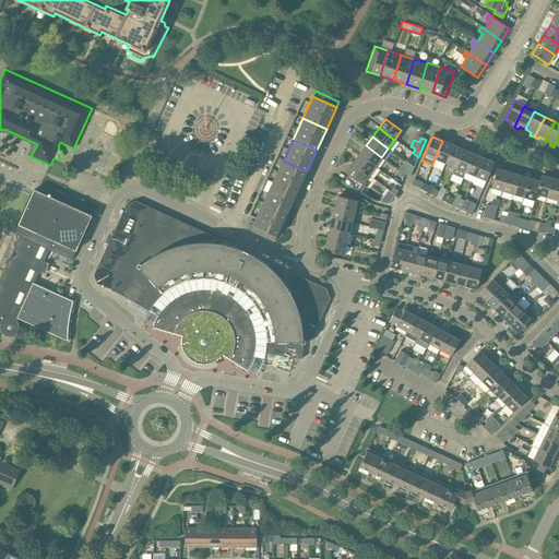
[(442,141),(435,158),(444,163),(453,145),(442,141)]
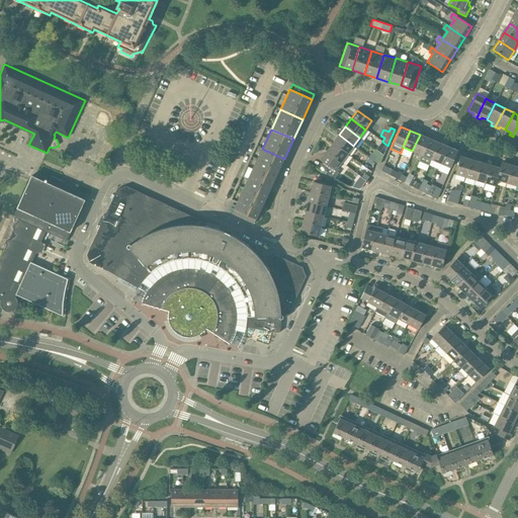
[(333,143),(347,154),(353,146),(339,135),(333,143)]
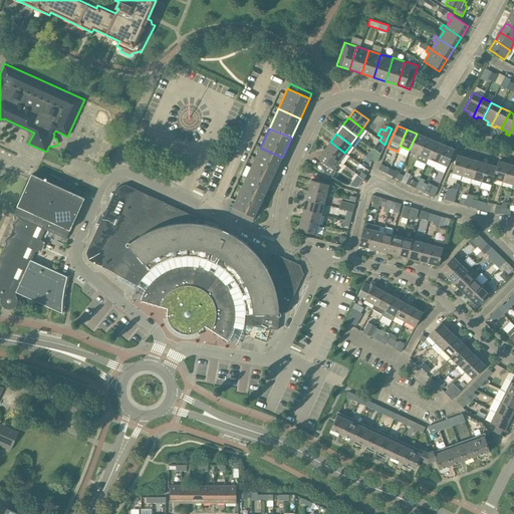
[(409,150),(419,154),(426,138),(417,134),(409,150)]
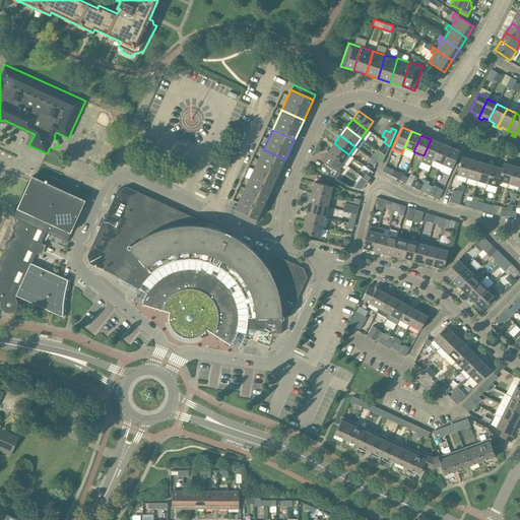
[(424,155),(420,161),(431,166),(433,159),(440,143),(431,139),(424,155)]
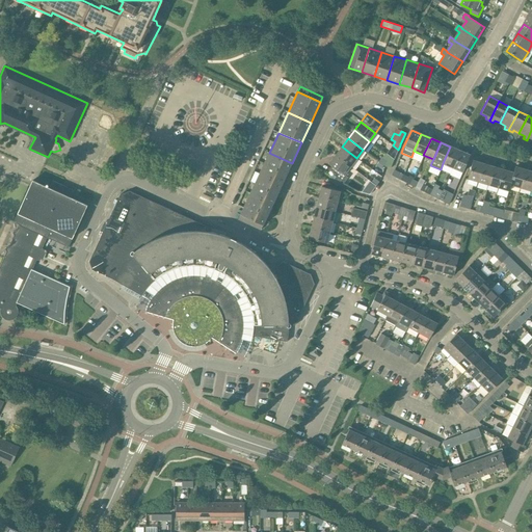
[(390,150),(390,151),(393,153),(390,157),(394,159),(398,150),(393,145),(390,150)]
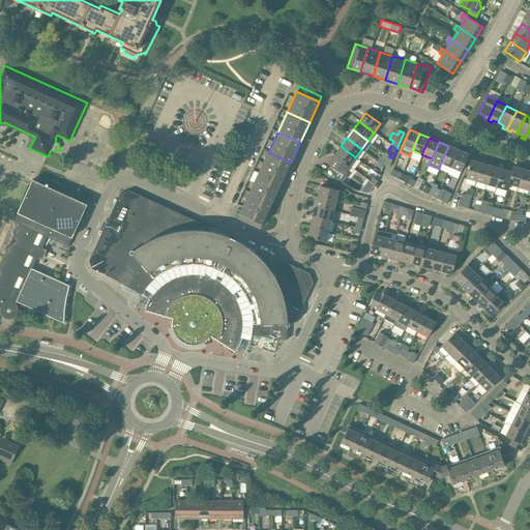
[(349,166),(355,157),(341,146),(334,155),(349,166)]
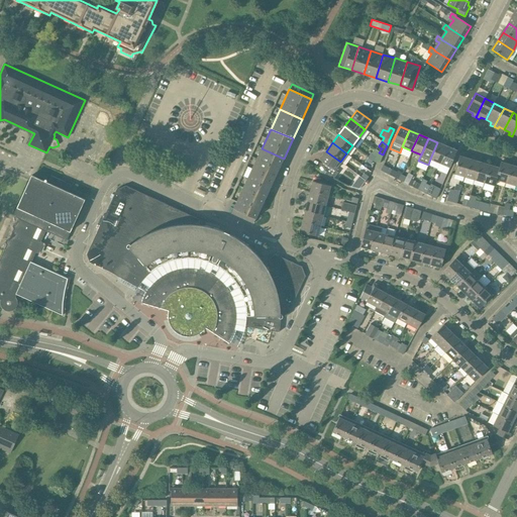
[(437,142),(430,159),(439,163),(447,146),(437,142)]
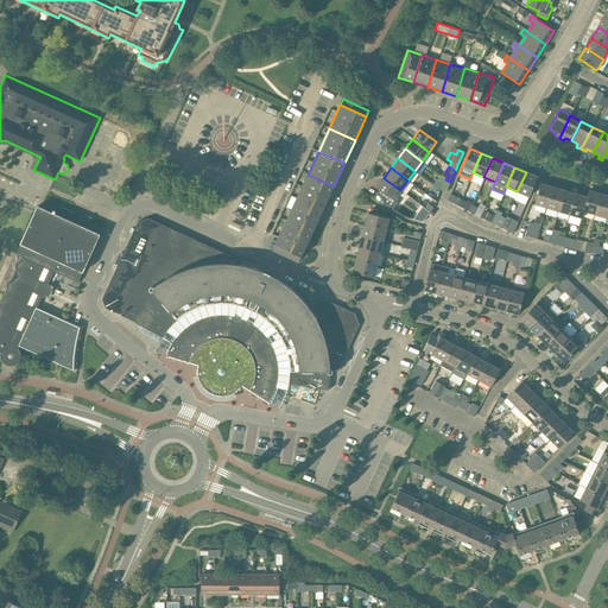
[(518,192),(515,198),(526,203),(537,177),(526,172),(517,191),(518,192)]
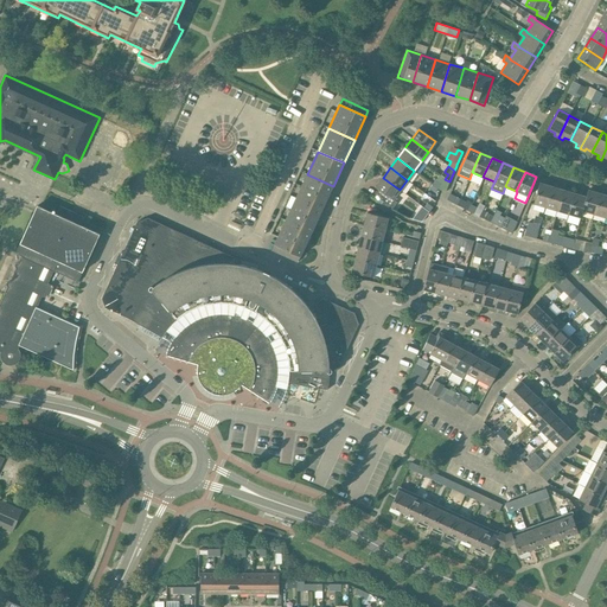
[(296,198),(323,210),(333,186),(307,174),(296,198)]
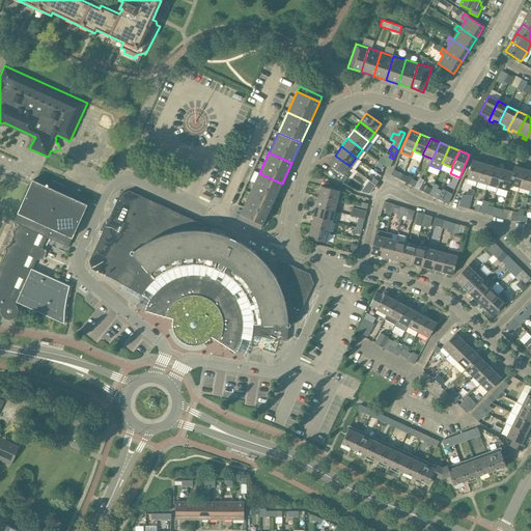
[(347,177),(343,174),(350,166),(335,156),(328,164),(332,167),(327,174),(342,183),(347,177)]
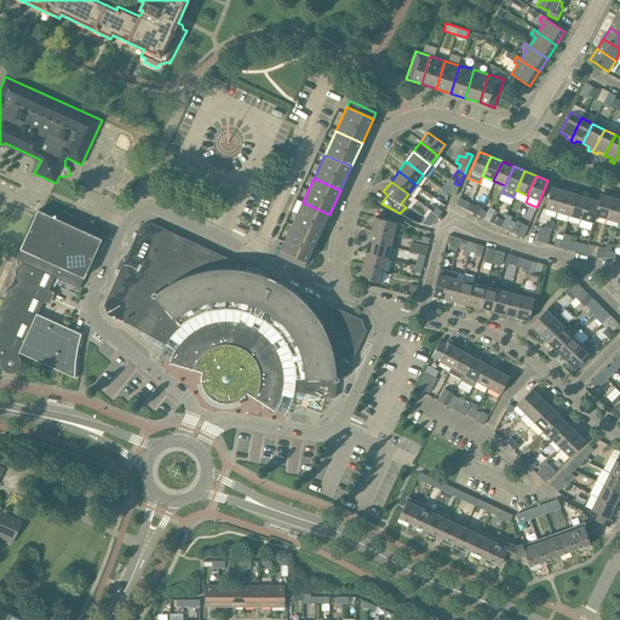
[(446,183),(441,188),(447,193),(452,187),(446,183)]
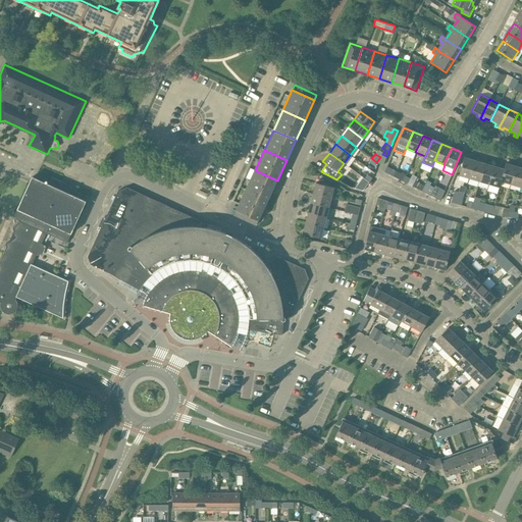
[(469,178),(474,160),(464,157),(459,175),(469,178)]
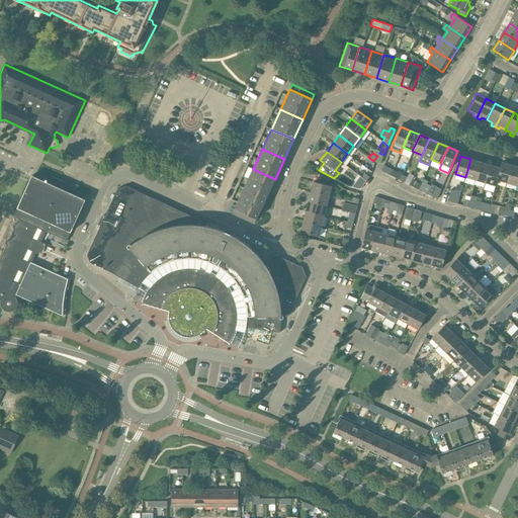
[(465,177),(476,179),(481,162),(470,159),(465,177)]
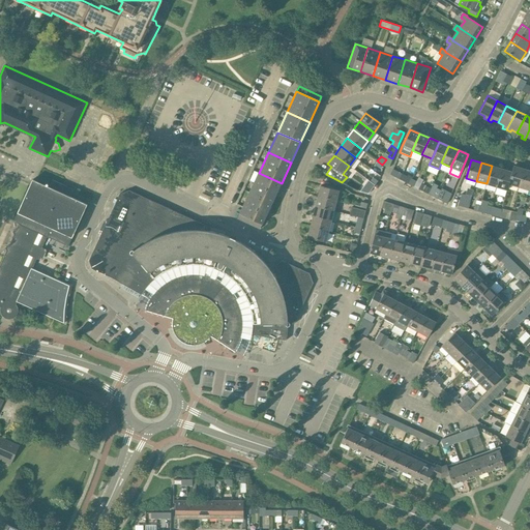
[(496,186),(502,169),(492,166),(487,183),(496,186)]
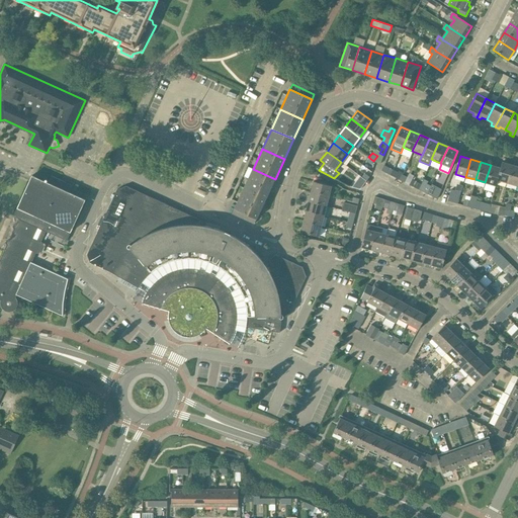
[(497,180),(507,183),(512,165),(502,162),(500,167),(501,167),(497,180)]
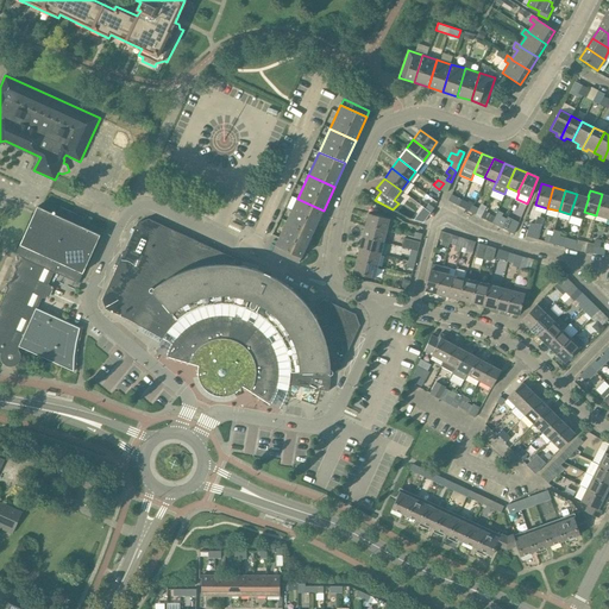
[(571,214),(569,223),(581,226),(583,218),(584,212),(589,196),(588,196),(577,194),(570,214),(571,214)]
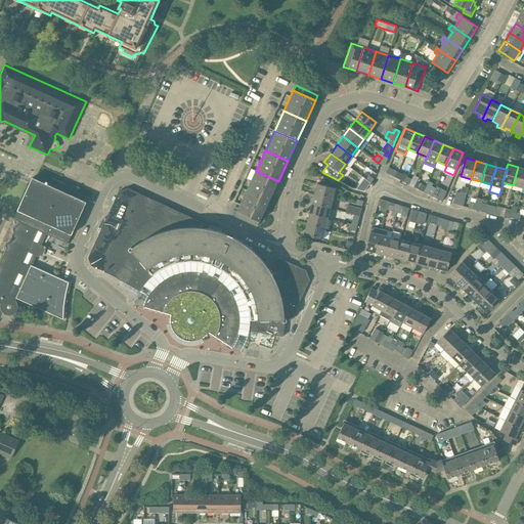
[(522,188),(523,182),(523,168),(518,167),(513,185),(522,188)]
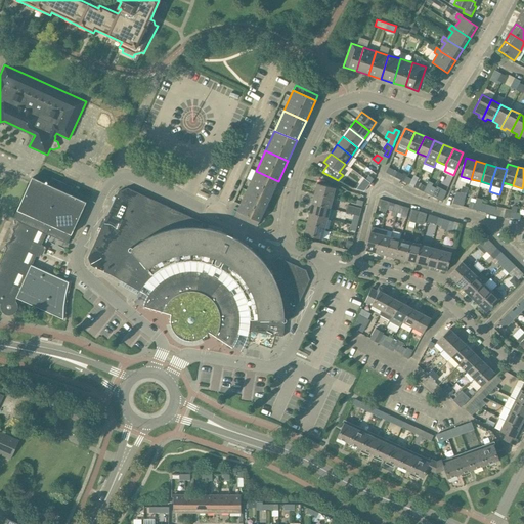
[(278,181),(256,171),(247,190),(269,201),(278,181)]
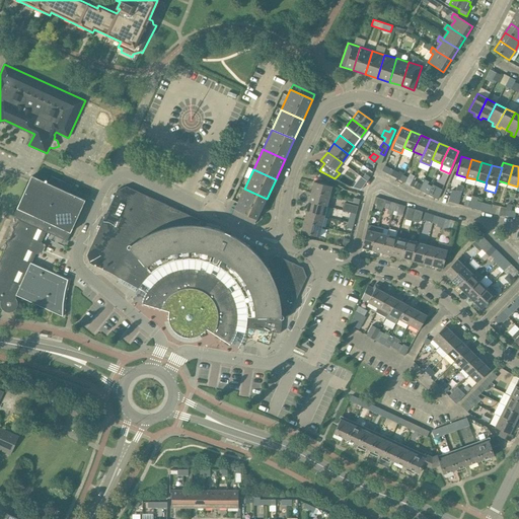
[(49,183),(32,175),(13,217),(18,219),(16,225),(12,226),(14,230),(9,240),(5,242),(7,245),(0,260),(0,300),(1,301),(0,302),(0,304),(1,305),(1,307),(2,308),(3,310),(4,310),(6,311),(7,312),(9,312),(10,312),(12,311),(13,310),(15,309),(16,308),(16,307),(17,305),(17,304),(17,302),(17,300),(16,299),(15,298),(17,295),(63,316),(64,303),(65,291),(68,280),(31,263),(36,251),(40,253),(44,244),(41,243),(46,231),(67,241),(85,200),(69,193),(73,186),(52,176),(49,183)]
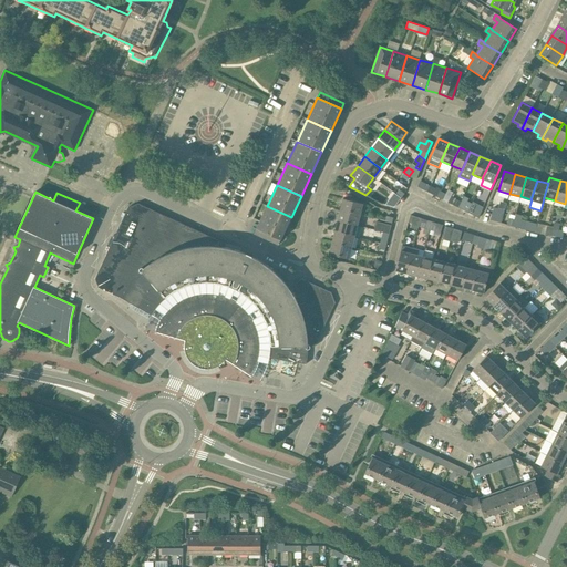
[(343,199),(340,210),(360,215),(362,204),(343,199)]
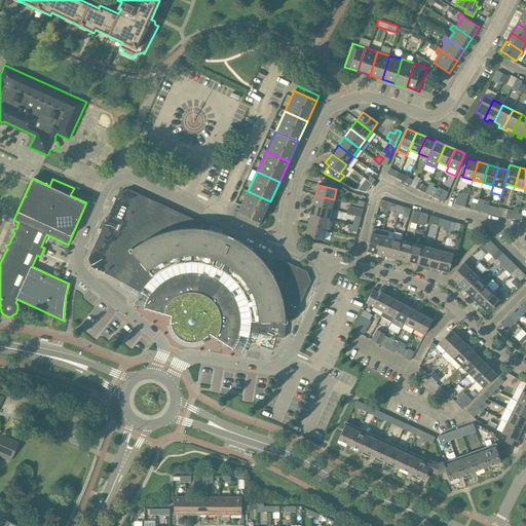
[(209,226),(128,189),(119,192),(88,259),(91,267),(111,275),(140,293),(141,293),(149,298),(146,302),(145,308),(160,312),(160,313),(166,315),(167,314),(170,314),(173,315),(172,320),(172,324),(173,327),(174,331),(176,334),(179,337),(182,339),(185,341),(189,342),(193,342),(197,341),(200,340),(203,338),(207,336),(210,333),(233,348),(236,344),(238,340),(239,336),(240,333),(251,333),(251,332),(285,338),(286,322),(292,322),(311,282),(307,271),(280,259),(273,264),(278,272),(284,282),(277,284),(270,270),(261,258),(250,248),(237,239),(223,233),(209,229),(209,226)]
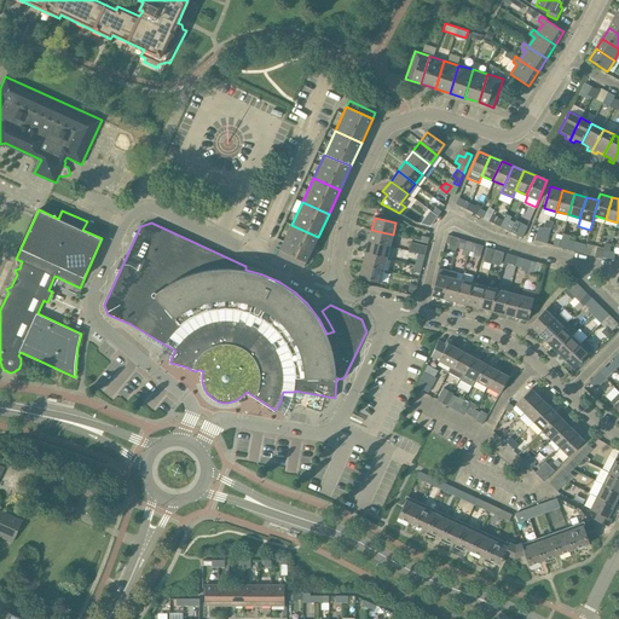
[(318,237),(291,225),(281,249),(307,261),(318,237)]
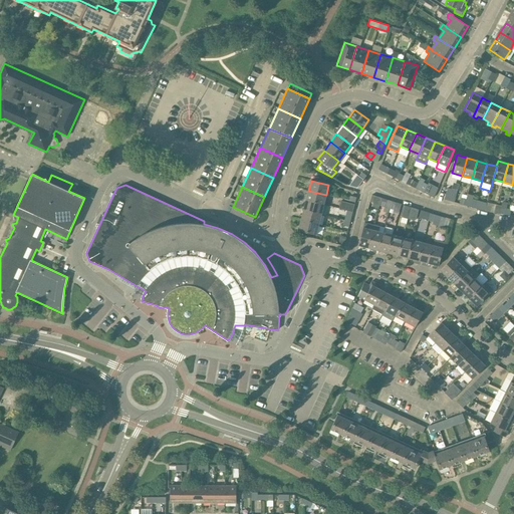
[(458,191),(448,188),(446,194),(445,200),(449,201),(455,202),(458,191)]
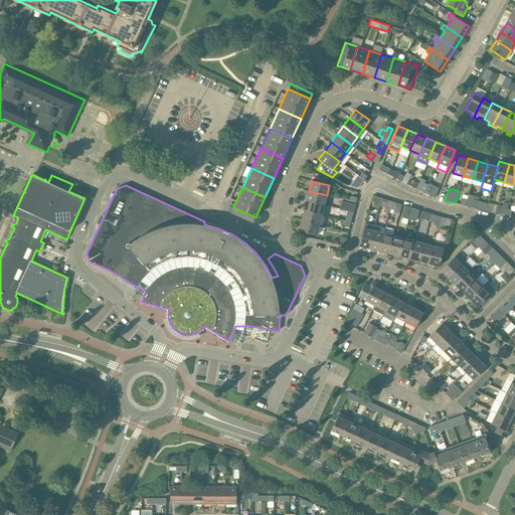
[(307,201),(324,205),(327,195),(309,191),(307,201)]
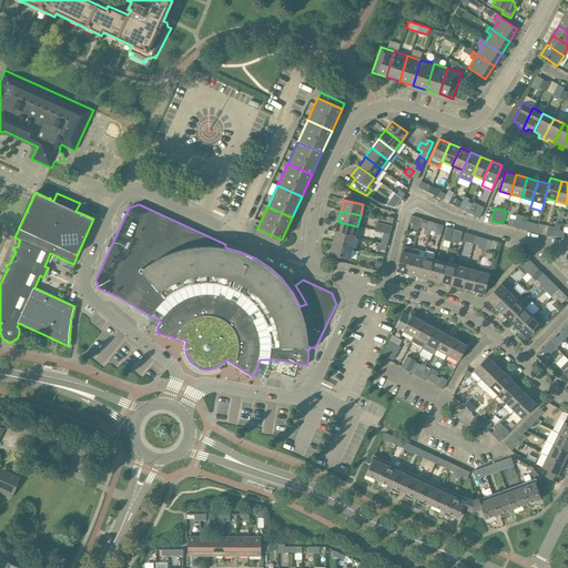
[(411,215),(408,223),(412,224),(411,227),(418,230),(419,226),(422,219),(411,215)]
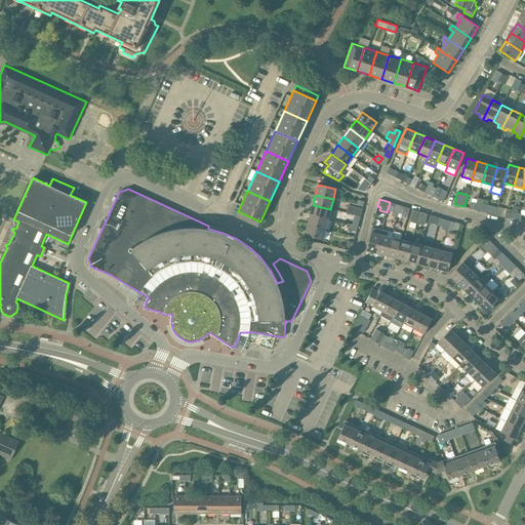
[(393,211),(391,216),(396,217),(398,212),(400,205),(395,203),(393,211)]
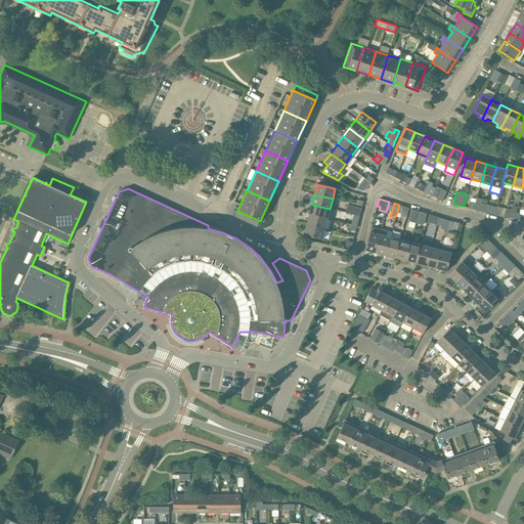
[(312,205),(309,215),(328,219),(330,209),(312,205)]
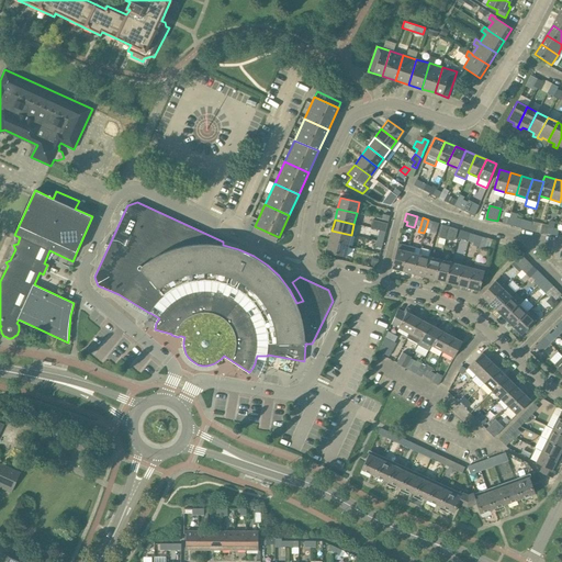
[(388,224),(373,220),(371,228),(385,232),(388,224)]
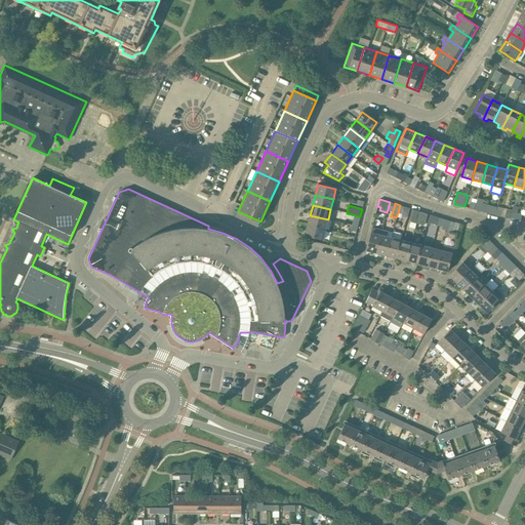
[(411,223),(417,224),(419,213),(414,211),(412,210),(409,219),(411,223)]
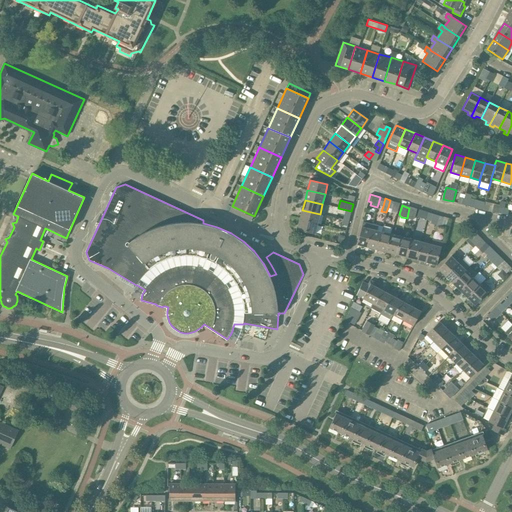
[(251,221),(254,216),(232,206),(230,211),(251,221)]
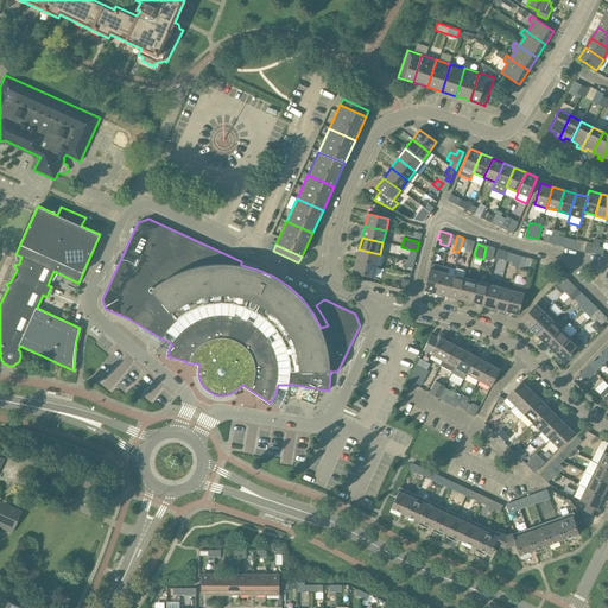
[(492,248),(486,247),(483,259),(491,261),(493,259),(495,249),(492,248)]
